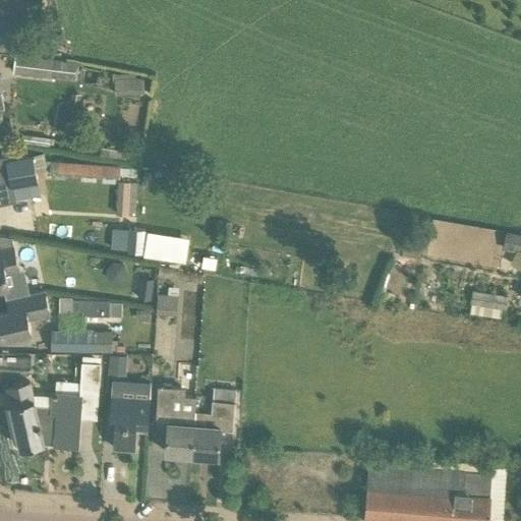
[(25,24),(0,19),(0,45),(21,49),(25,24)]
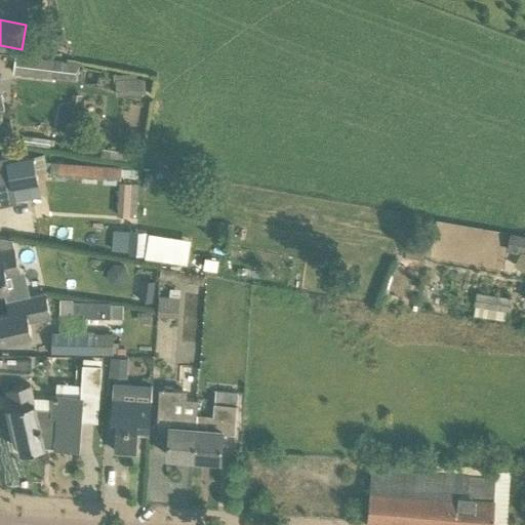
[(77,82),(80,63),(15,55),(13,74),(77,82)]
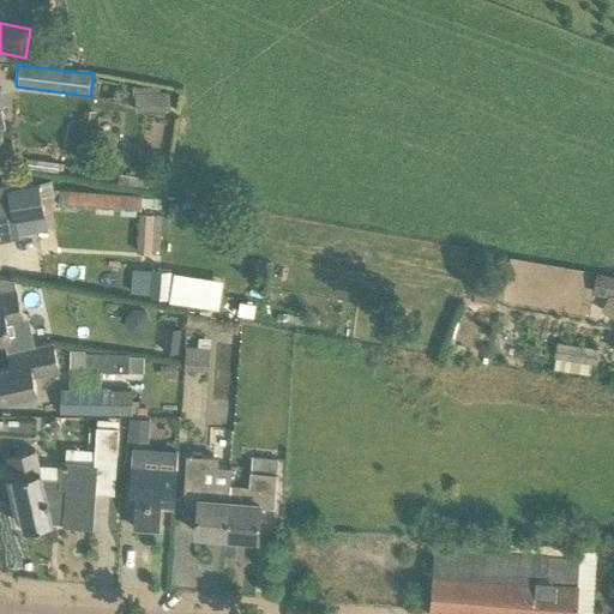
[(168,91),(136,92),(137,110),(168,109),(168,91)]
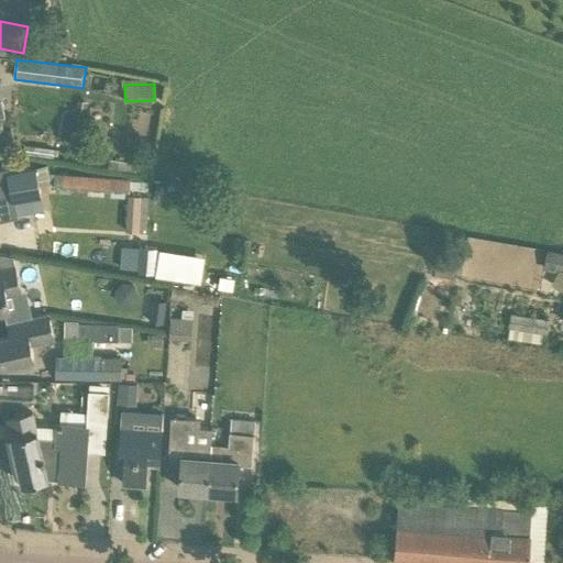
[(11,130),(3,132),(7,144),(15,142),(11,130)]
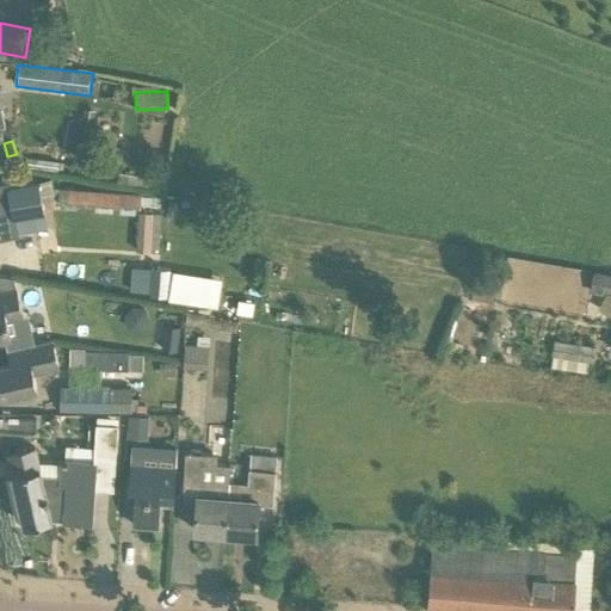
[(34,215),(45,213),(39,183),(8,189),(7,183),(0,184),(0,240),(20,236),(20,234),(37,230),(34,215)]
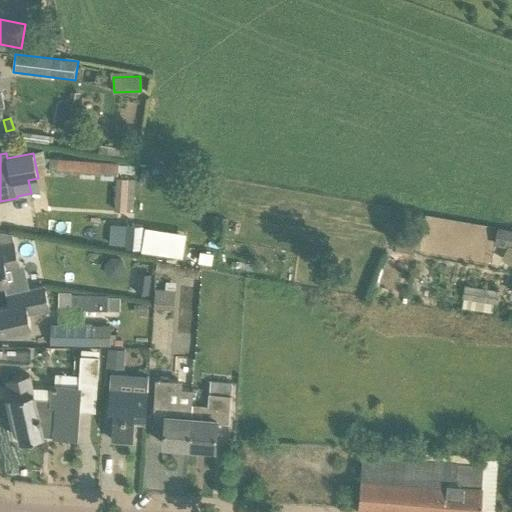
[(50,171),(118,175),(119,164),(119,162),(50,158),(50,166),(50,171)]
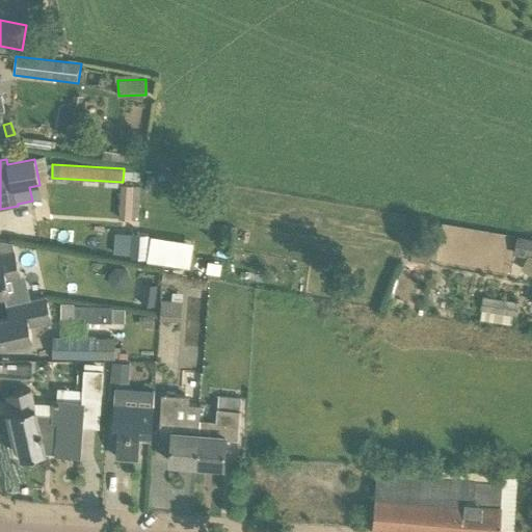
[(120,216),(138,216),(139,183),(120,183),(120,216)]
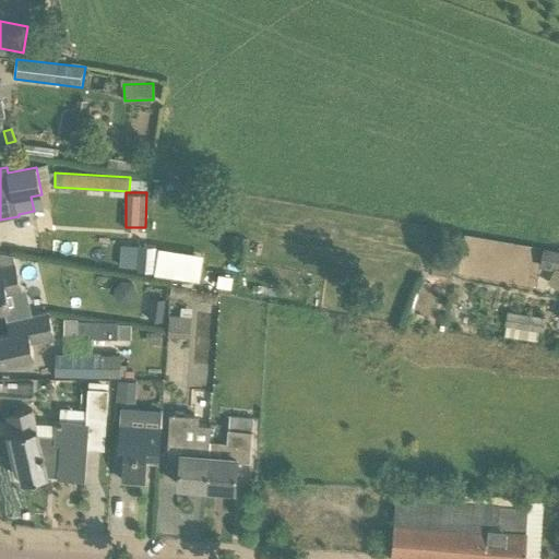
[(157,248),(140,246),(138,271),(155,273),(157,248)]
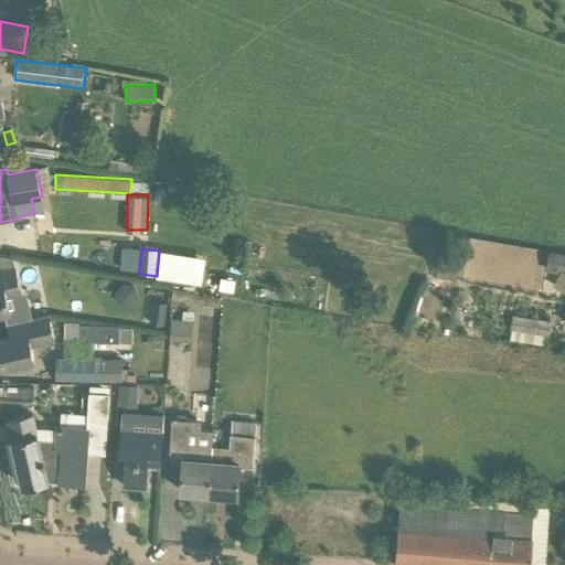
[(564,256),(547,253),(544,272),(564,275),(564,256)]
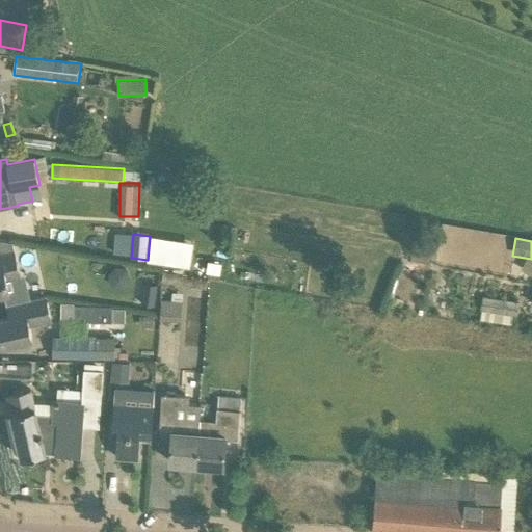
[(0,240),(0,295),(9,293),(6,280),(21,276),(12,243),(0,240)]
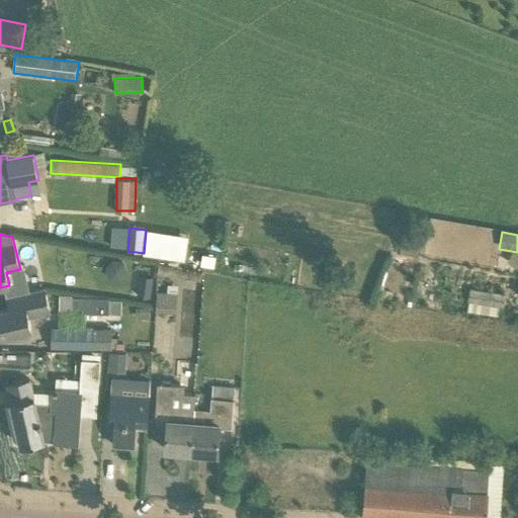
[(416,257),(418,245),(403,242),(401,254),(416,257)]
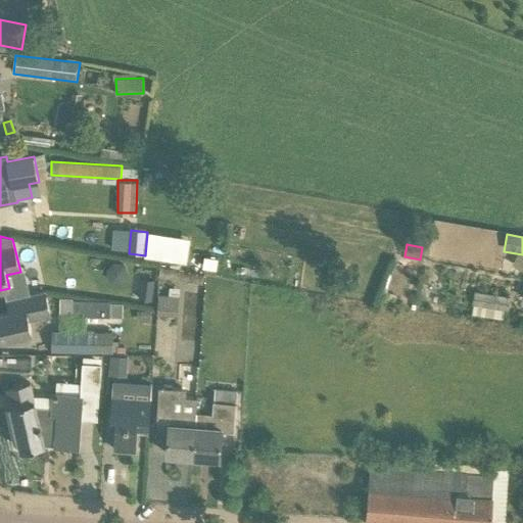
[(218,258),(204,256),(202,269),(217,270),(218,258)]
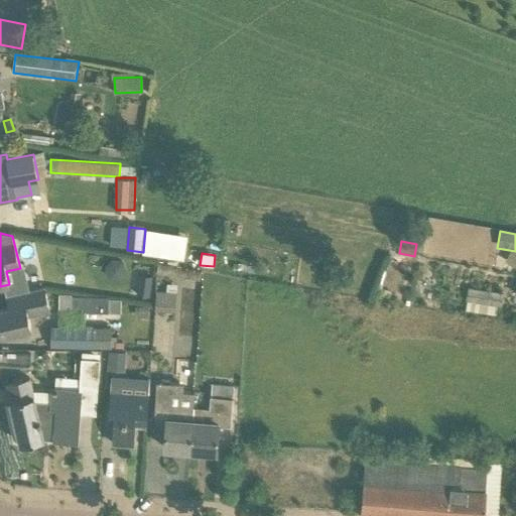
[(153,277),(140,275),(137,294),(150,296),(153,277)]
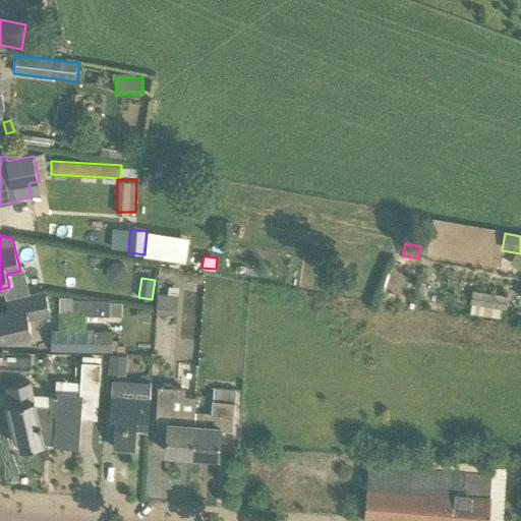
[(473,305),(503,309),(506,310),(508,296),(472,291),(470,304),(473,305)]
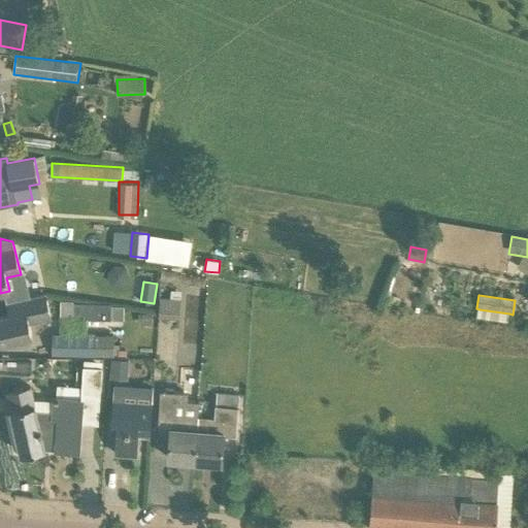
[(10,315),(0,317),(0,343),(32,336),(29,323),(42,320),(37,296),(7,302),(10,315)]
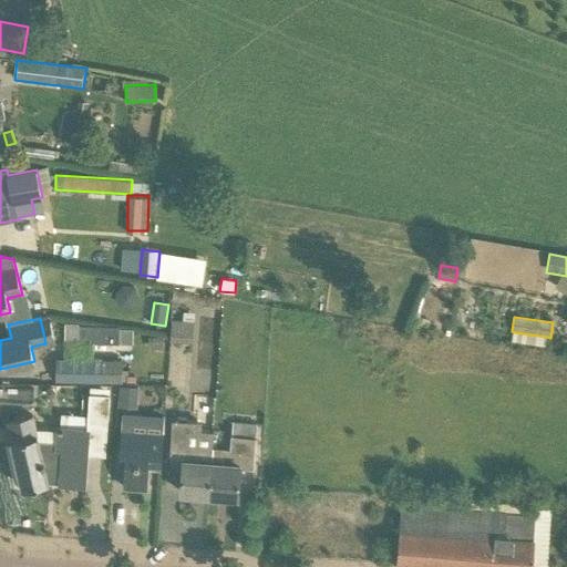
[(195,322),(182,320),(177,320),(175,342),(193,343),(195,322)]
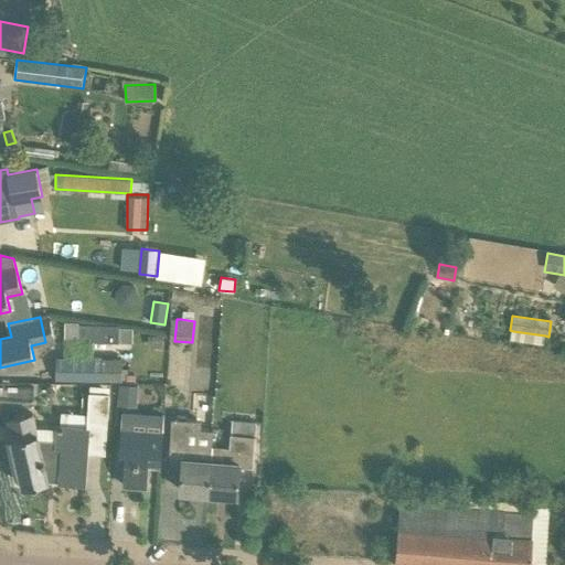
[(119,326),(92,326),(92,342),(119,342),(119,326)]
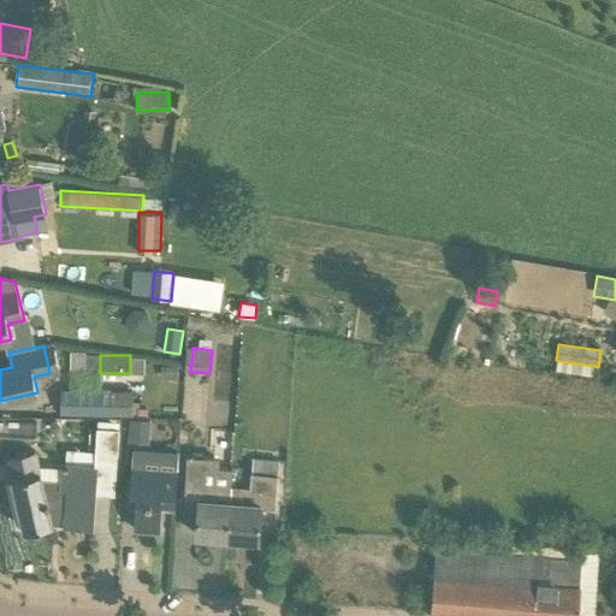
[(177,366),(163,367),(164,379),(178,378),(177,366)]
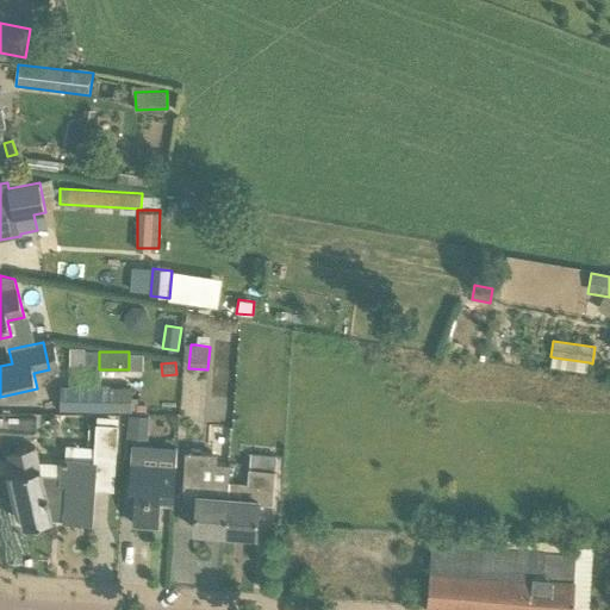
[(60,411),(111,412),(112,387),(60,386),(60,411)]
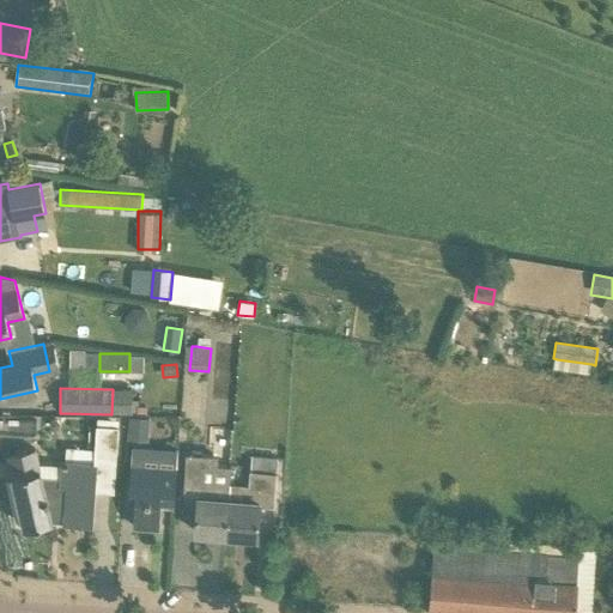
[(150,420),(131,419),(129,439),(149,442),(150,420)]
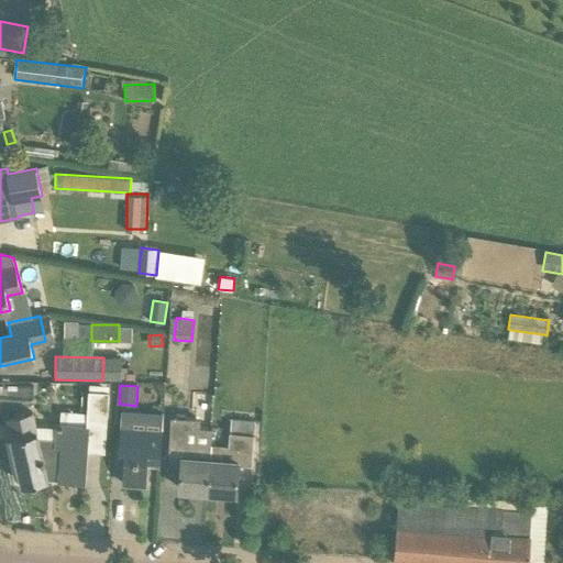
[(85,481),(86,453),(105,454),(109,392),(88,390),(86,427),(58,424),(58,439),(39,438),(33,412),(9,419),(23,485),(48,478),(85,481)]
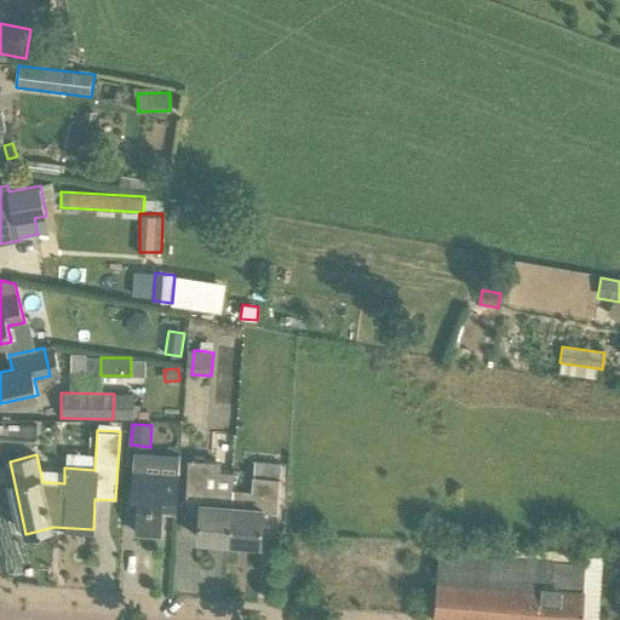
[(199,538),(230,540),(234,489),(235,472),(217,471),(217,461),(189,459),(187,487),(202,488),(199,538)]
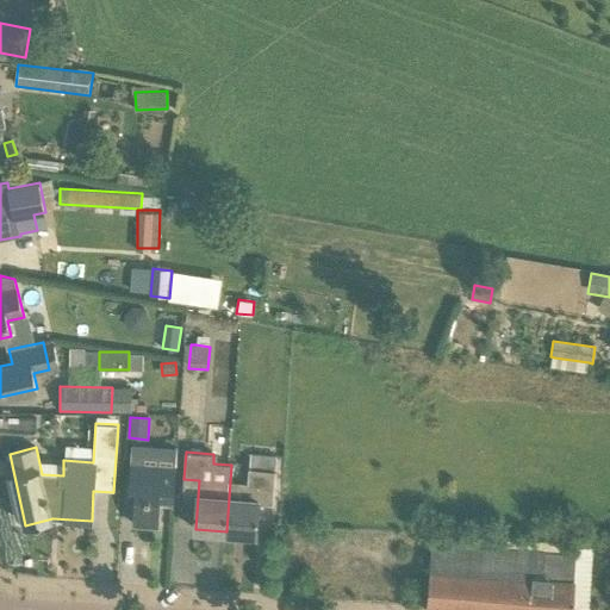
[(249,483),(230,481),(226,531),(257,534),(260,499),(259,499),(260,493),(274,495),(277,456),(250,454),(249,483)]
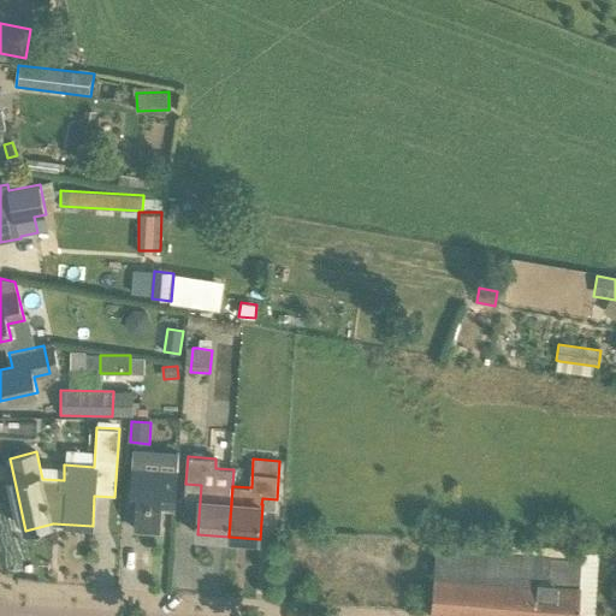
[(177,471),(132,467),(129,505),(137,507),(136,531),(160,532),(161,508),(175,509),(177,471)]
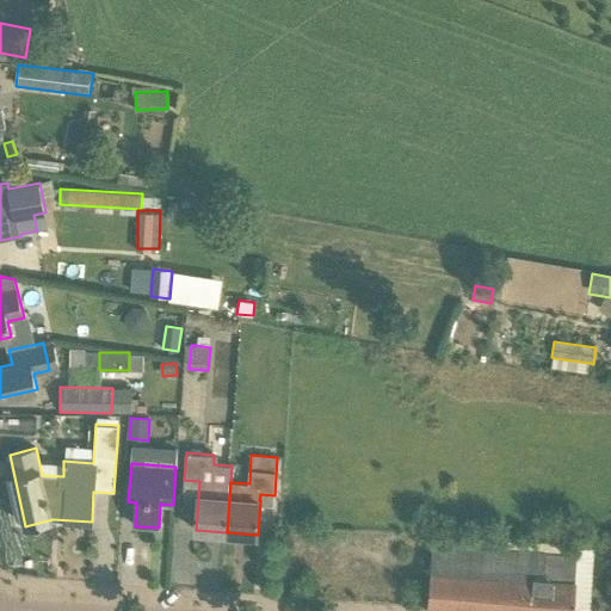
[(574,610),(578,554),(535,551),(531,610),(574,610)]
